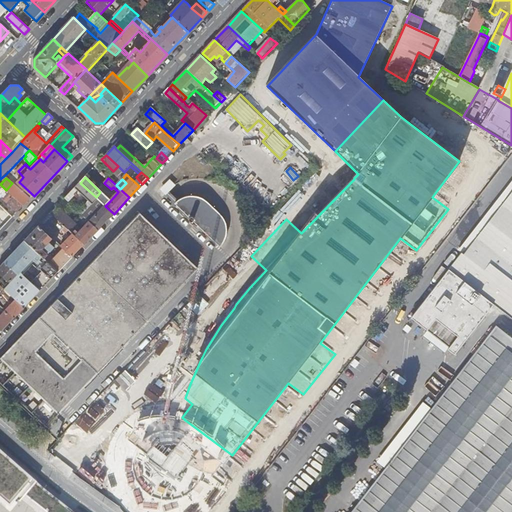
[(166,195),(170,192),(176,185),(170,179),(160,189),(166,195)]
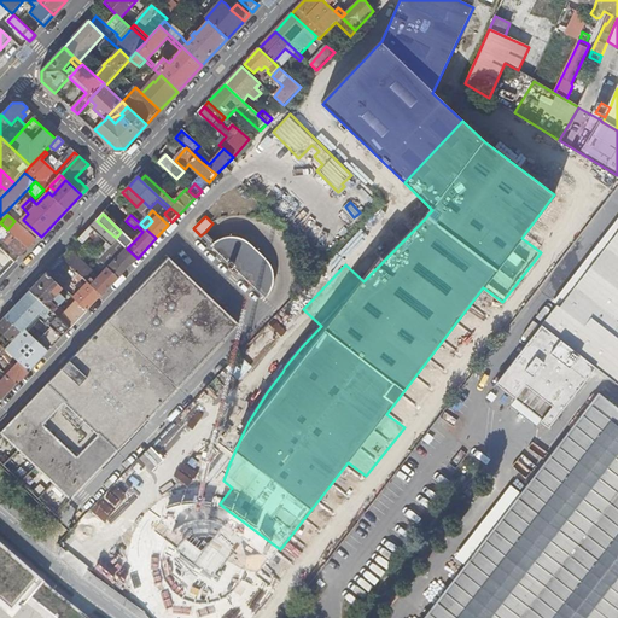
[(560,307),(617,233),(617,219),(554,302),(558,304),(560,307)]
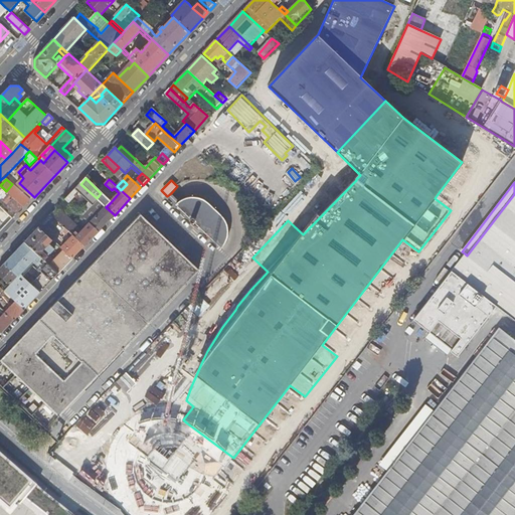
[(6,191),(24,208),(30,201),(12,184),(6,191)]
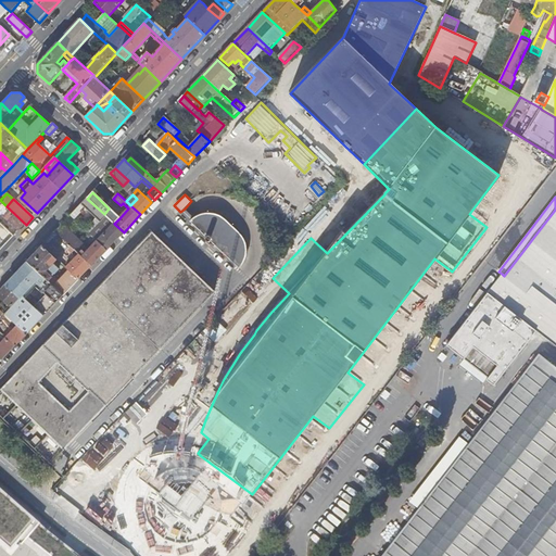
[(98,241),(105,250),(124,232),(114,224),(104,214),(87,199),(83,203),(110,228),(100,239),(93,234),(91,236),(98,241)]
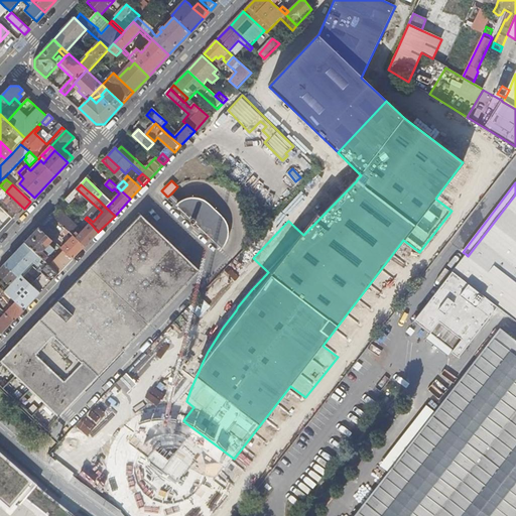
[(0,198),(18,215),(24,209),(6,191),(0,185),(0,198)]
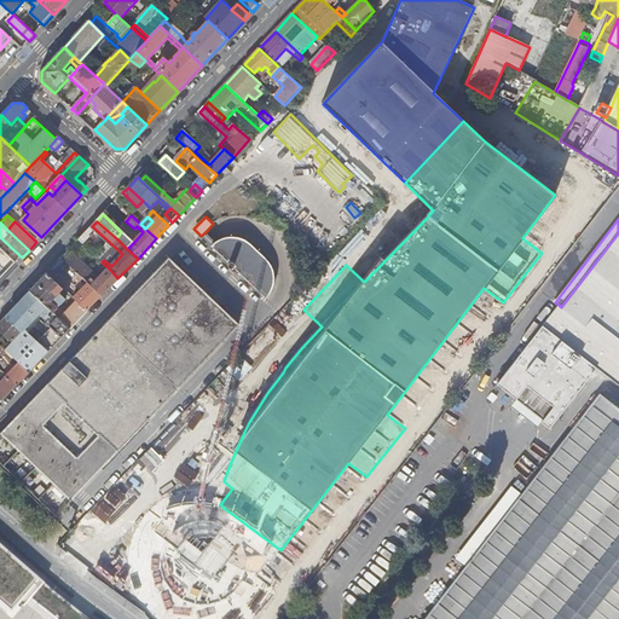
[(116,238),(127,249),(133,243),(121,232),(116,238)]
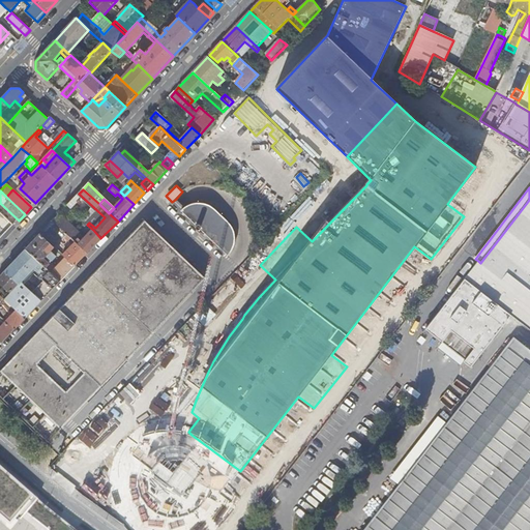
[(186,208),(176,199),(172,202),(229,257),(238,246),(240,244),(241,241),(241,238),(239,234),(237,231),(212,206),(208,204),(205,203),(201,202),(197,203),(193,204),(189,206),(186,208)]
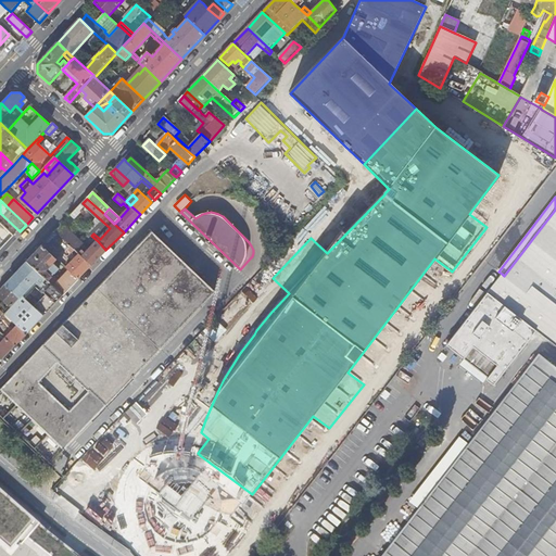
[(536,332),(555,346),(555,210),(504,276),(502,274),(447,344),(465,358),(475,346),(497,366),(489,378),(487,380),(493,387),(536,332)]
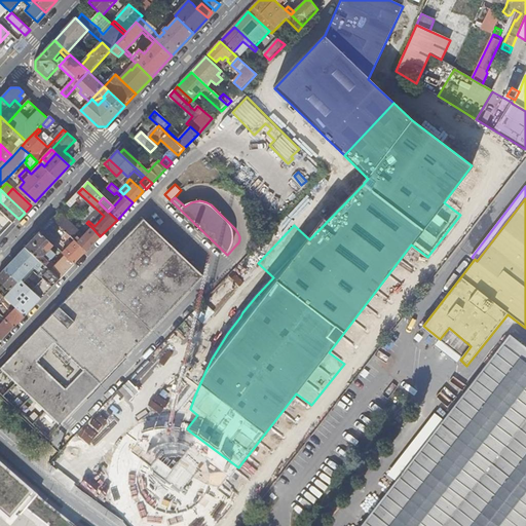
[(71,200),(66,204),(71,209),(75,204),(71,200)]
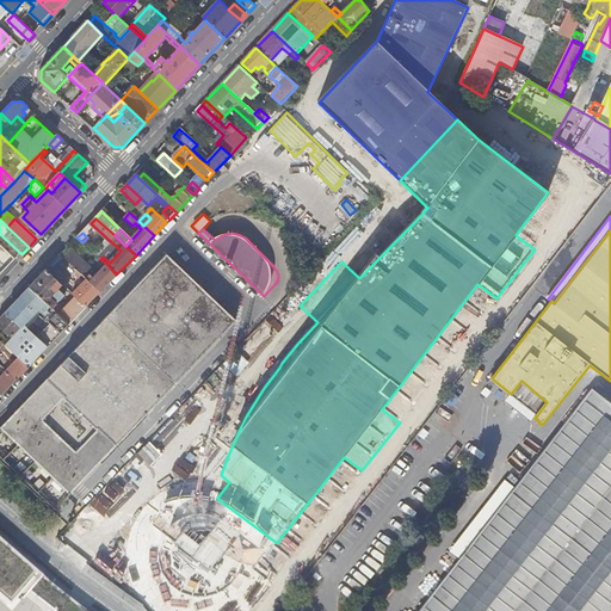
[(0,276),(16,260),(0,245),(0,276)]
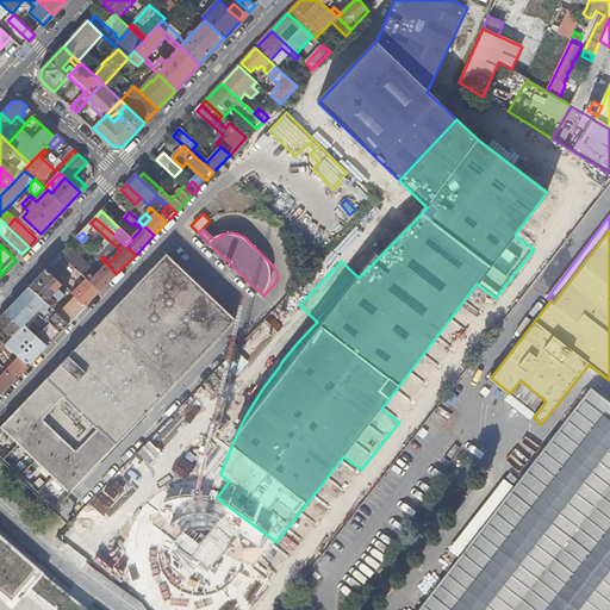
[(78,269),(100,291),(116,274),(107,265),(98,274),(85,261),(68,247),(61,255),(76,269),(78,269)]
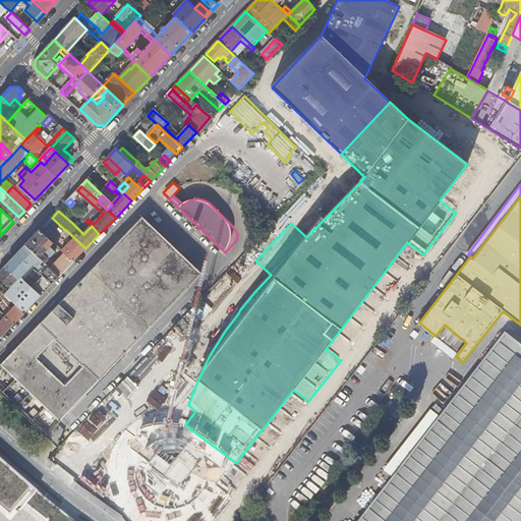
[(201,272),(142,216),(0,365),(0,390),(47,435),(201,272)]
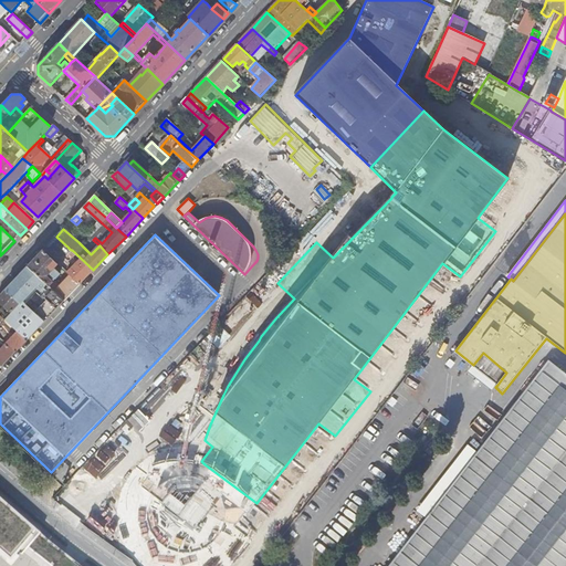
[(71,276),(80,284),(93,270),(72,250),(71,250),(56,237),(44,248),(61,262),(70,252),(79,260),(67,273),(71,276)]
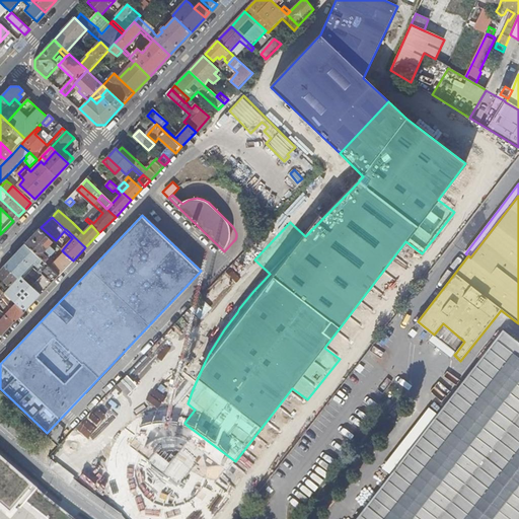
[(41,227),(40,229),(54,242),(56,240),(41,227)]
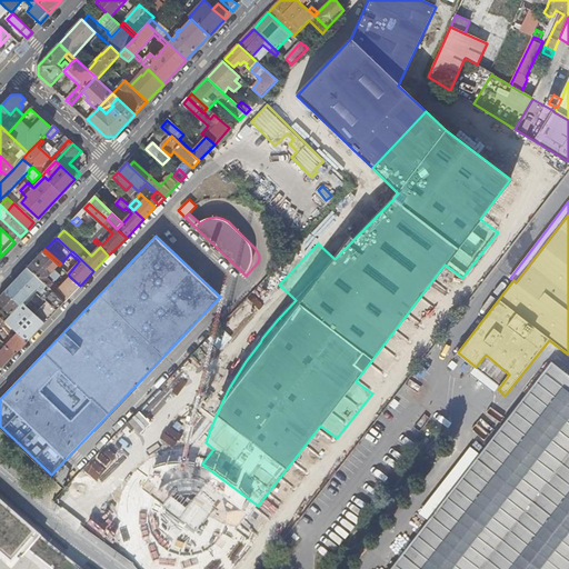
[(28,268),(65,301),(80,286),(71,278),(60,290),(47,278),(50,275),(56,280),(58,278),(60,280),(63,277),(55,270),(59,266),(43,251),(28,268)]
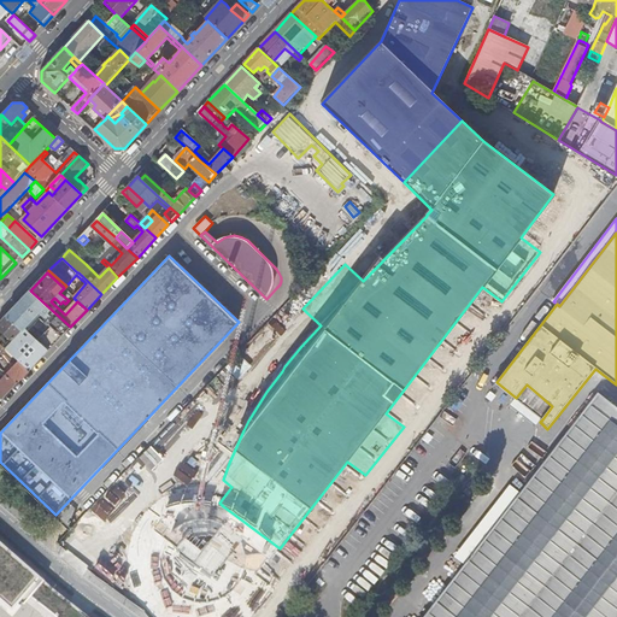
[(39,341),(48,351),(70,327),(30,291),(6,316),(23,331),(24,329),(40,312),(43,315),(41,318),(45,322),(48,318),(53,323),(54,324),(39,341)]
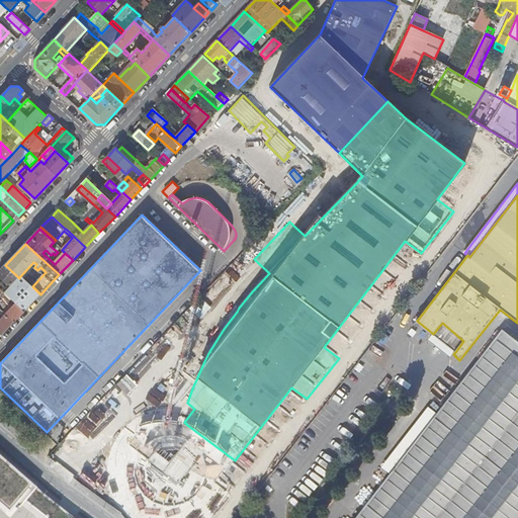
[(23,279),(34,267),(36,264),(33,262),(20,276),(23,279)]
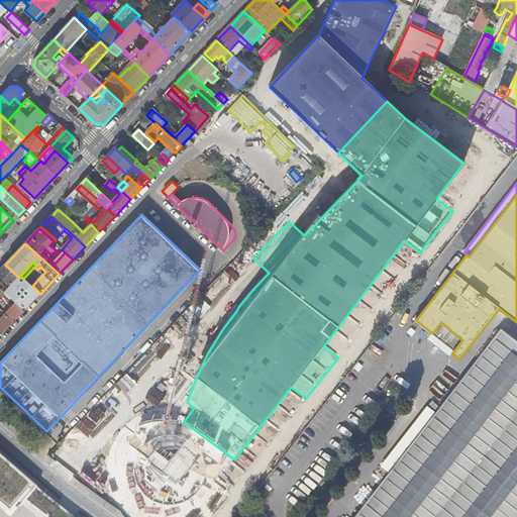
[(0,288),(5,293),(11,287),(11,286),(19,278),(5,265),(0,270),(0,288)]
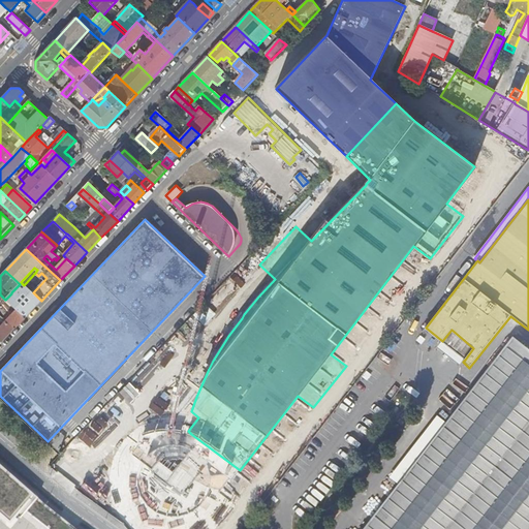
[(32,292),(33,292),(47,278),(45,277),(32,292)]
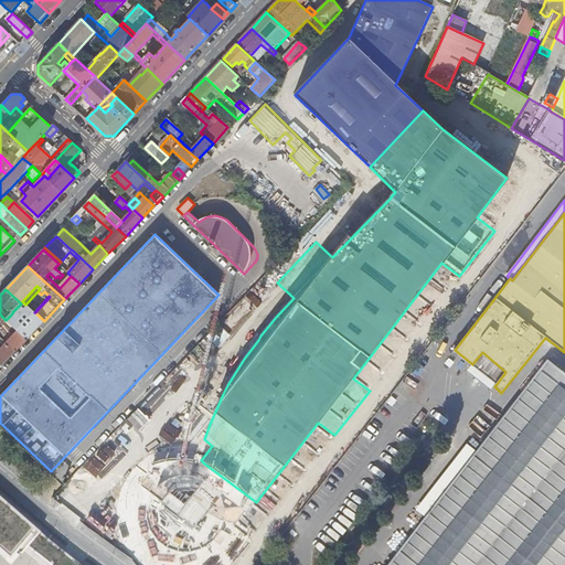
[(12,327),(27,339),(44,321),(35,312),(34,312),(25,305),(22,301),(21,304),(12,312),(12,313),(6,320),(8,322),(12,327)]
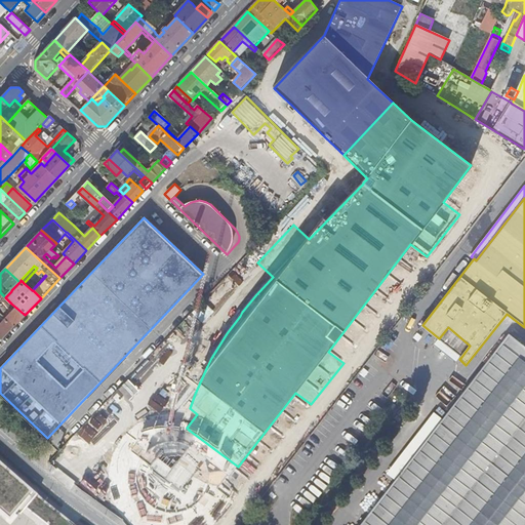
[(6,319),(14,327),(25,315),(11,304),(8,307),(10,309),(9,310),(11,312),(7,317),(5,315),(3,317),(6,319)]
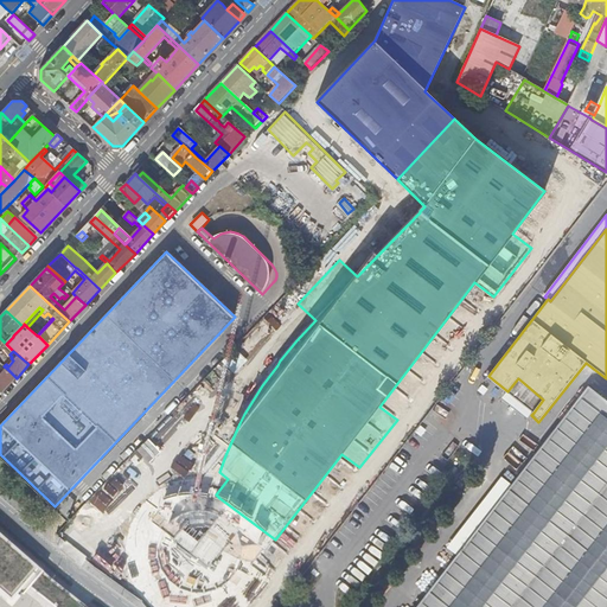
[(0,376),(0,390),(2,393),(17,378),(7,369),(0,376)]
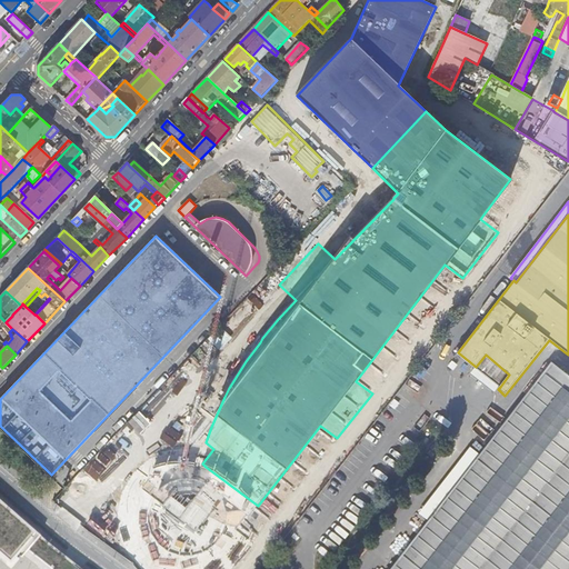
[(476,367),(500,387),(509,375),(486,355),(476,367)]
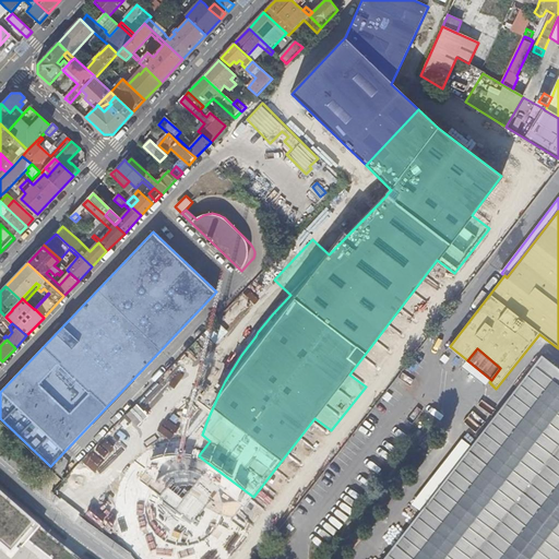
[(558,558),(558,370),(542,357),(384,558),(558,558)]
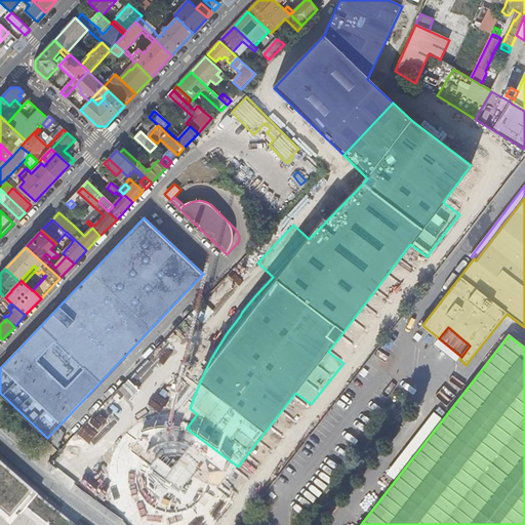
[(0,463),(0,516),(10,524),(11,524),(37,494),(0,463)]
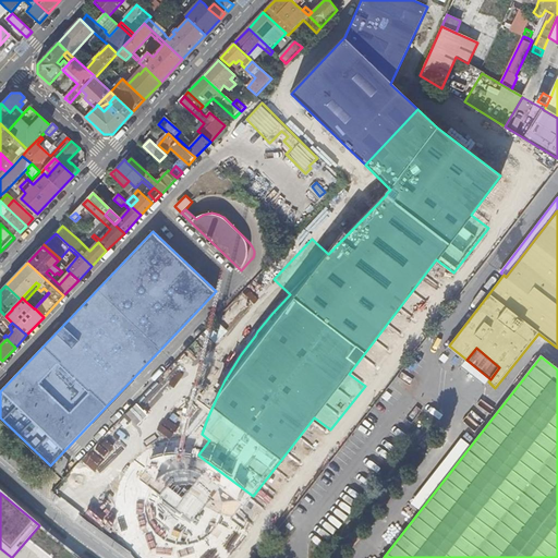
[(138,544),(132,553),(137,557),(144,548),(138,544)]
